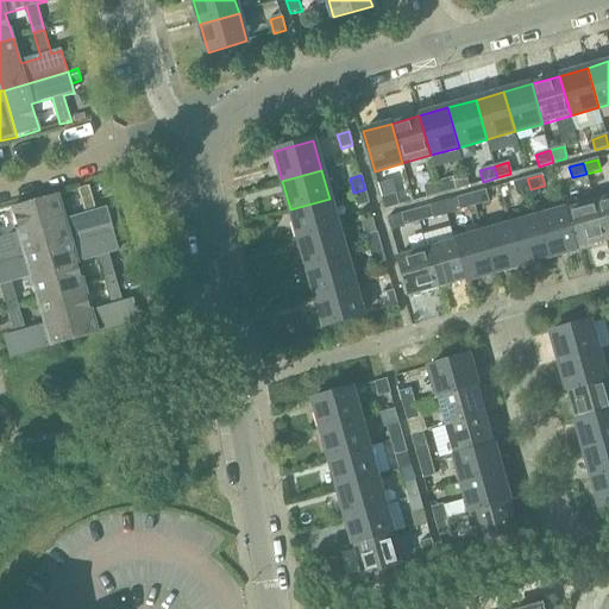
[(452,179),(438,182),(441,194),(456,189),(452,179)]
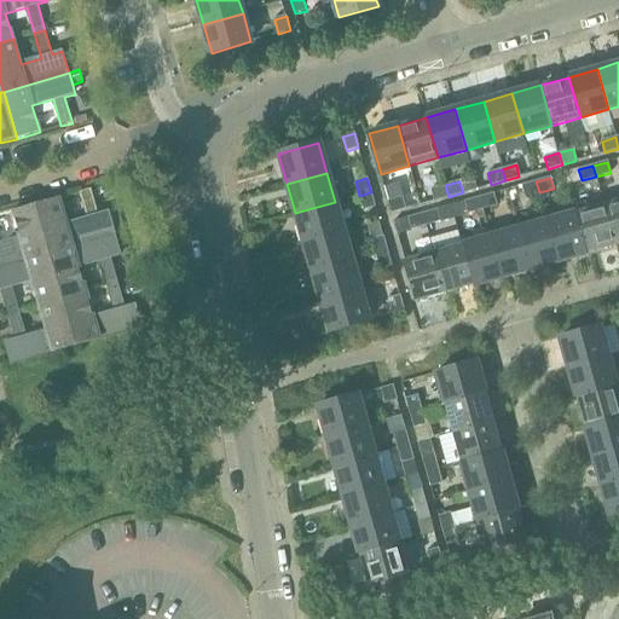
[(525,197),(539,192),(536,181),(521,185),(525,197)]
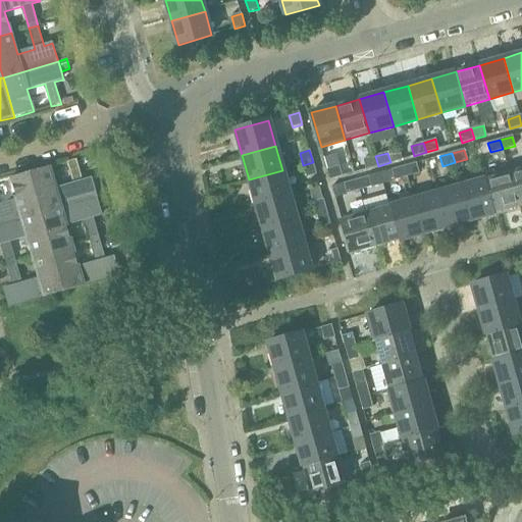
[(378,166),(375,156),(364,159),(366,169),(378,166)]
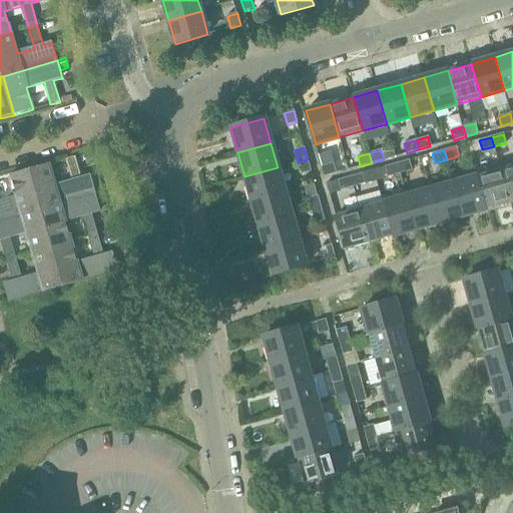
[(49,164),(30,170),(41,209),(95,193),(90,175),(81,178),(75,157),(66,159),(72,181),(55,186),(49,164)]
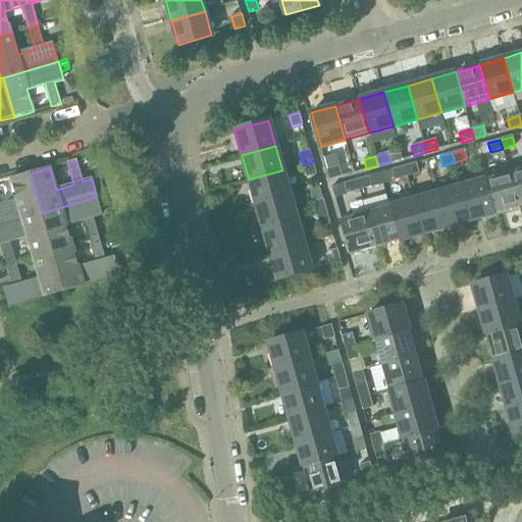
[(306,176),(316,174),(313,162),(303,165),(306,176)]
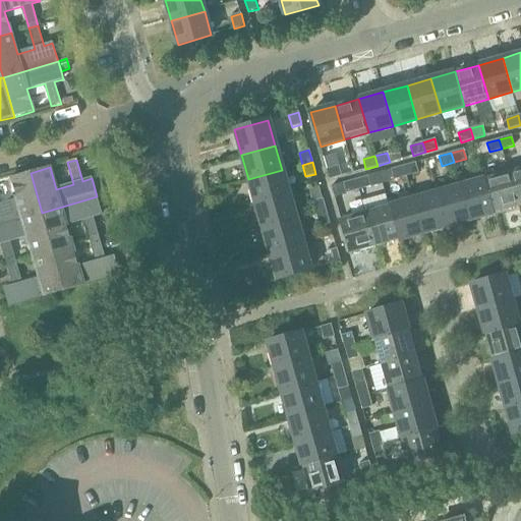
[(417,172),(415,163),(403,166),(406,175),(417,172)]
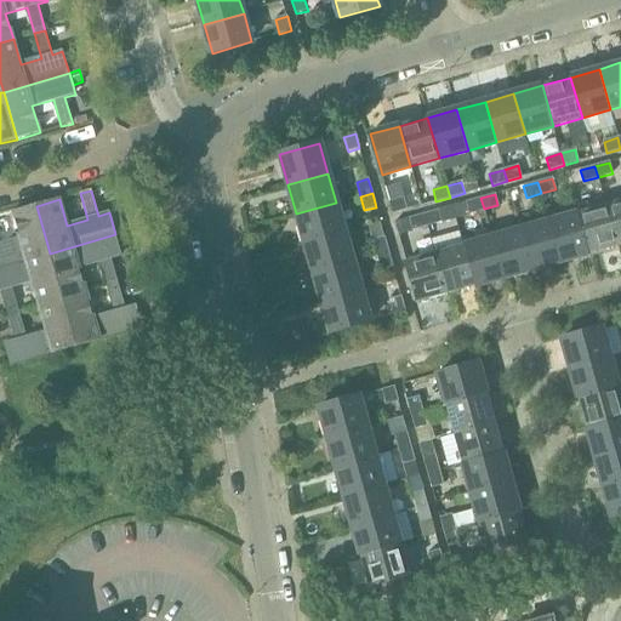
[(600,251),(617,246),(605,205),(603,194),(574,203),(577,214),(588,254),(600,251)]
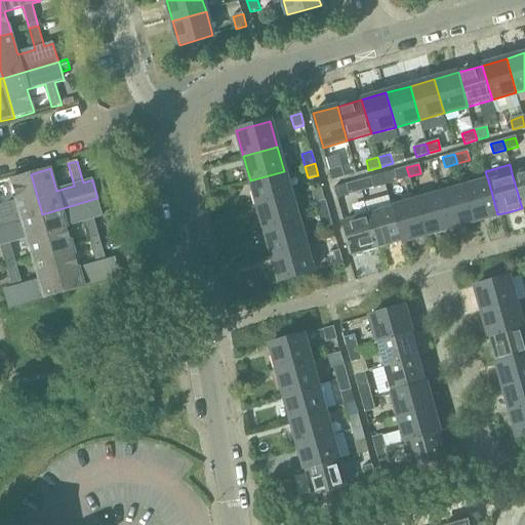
[(332,180),(344,177),(341,167),(329,170),(332,180)]
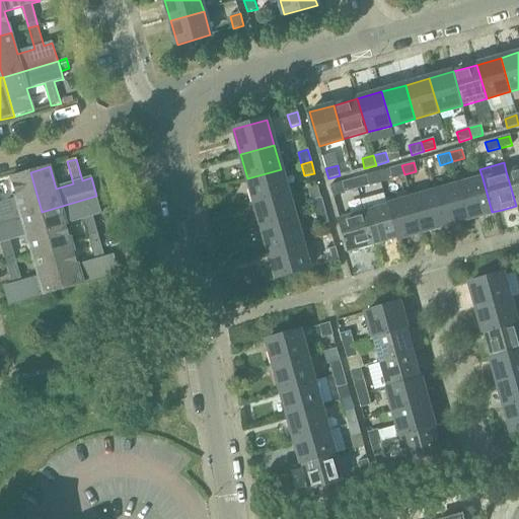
[(392,178),(404,174),(401,165),(390,168),(392,178)]
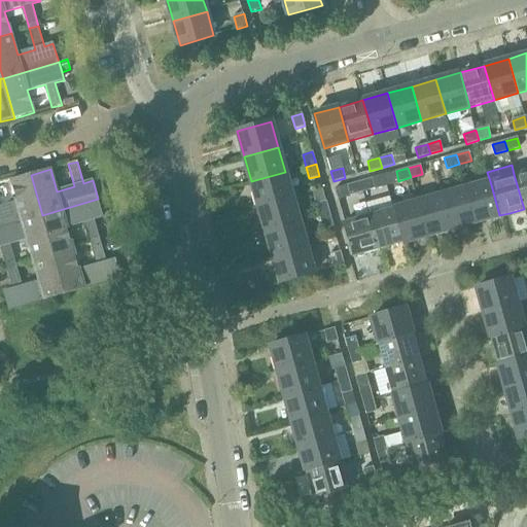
[(526,207),(526,170),(514,174),(524,209),(526,207)]
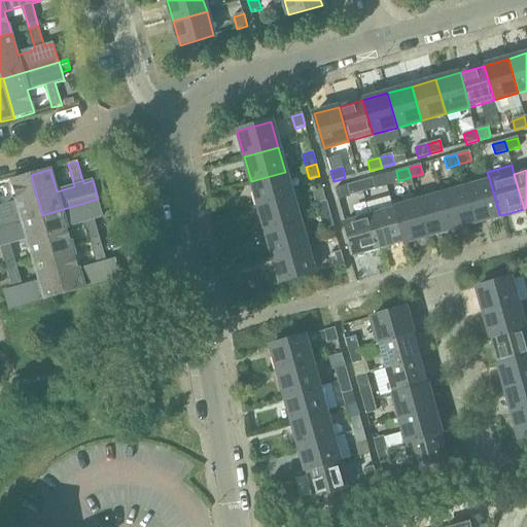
[(251,181),(258,207),(292,198),(285,172),(251,181)]
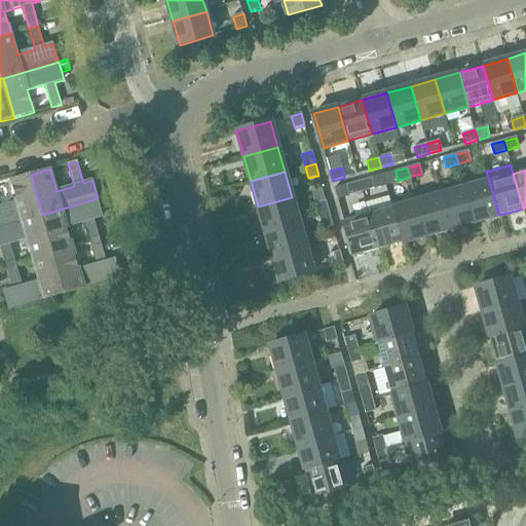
[(0,226),(42,215),(31,175),(11,180),(17,202),(0,207),(0,226)]
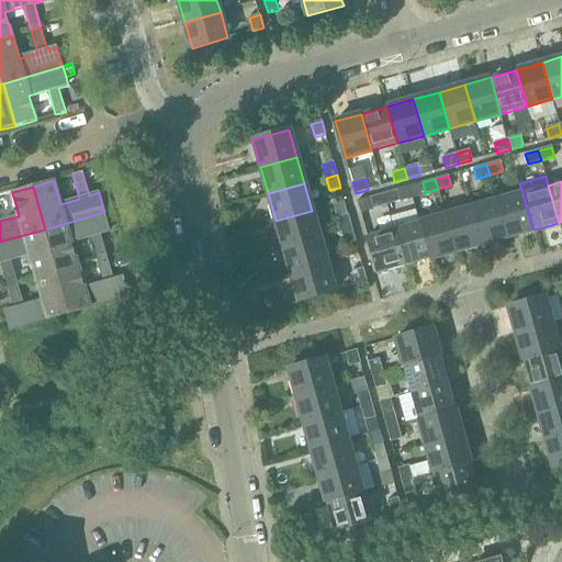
[(400,200),(396,190),(383,193),(386,203),(400,200)]
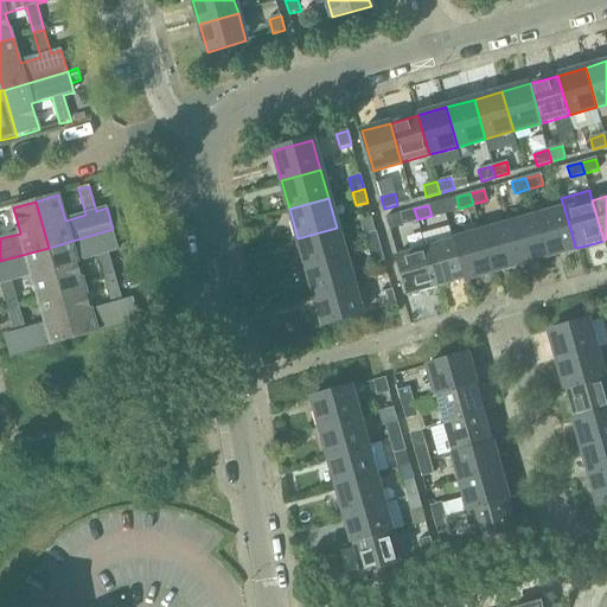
[(403,224),(417,219),(414,209),(400,213),(403,224)]
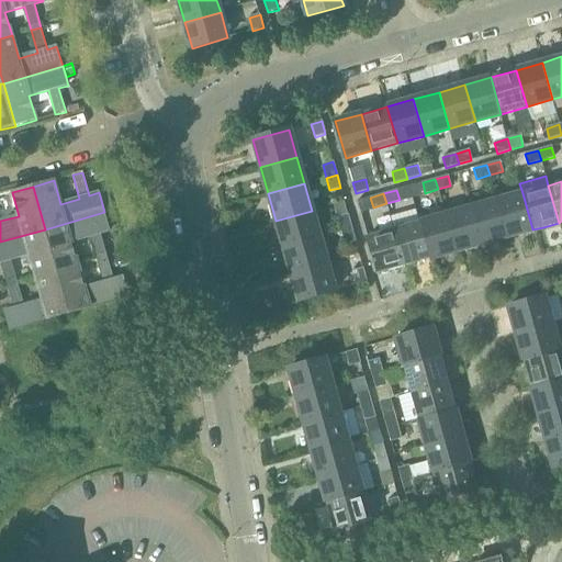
[(523,193),(496,201),(507,237),(518,234),(532,229),(523,193)]
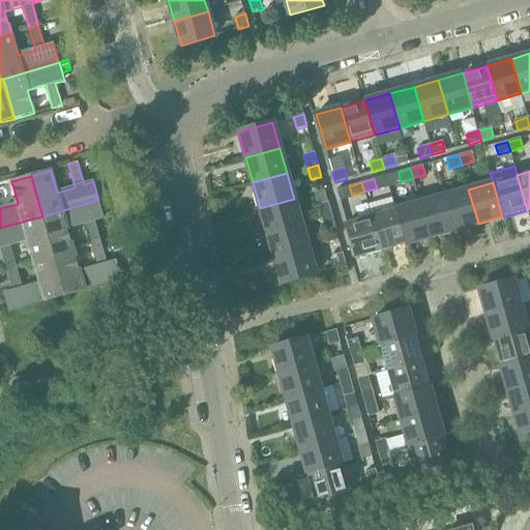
[(325,189),(314,193),(318,206),(318,205),(328,203),(325,189)]
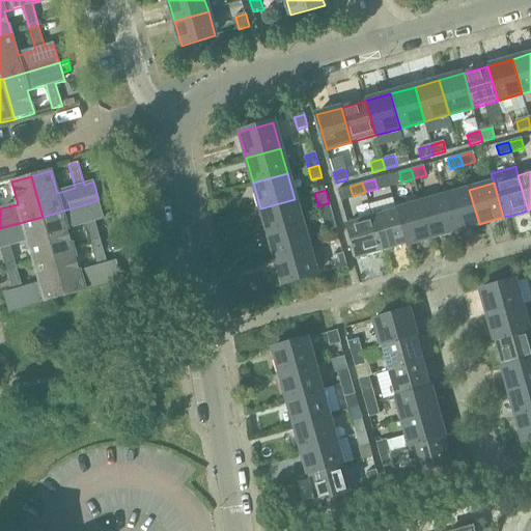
[(465,228),(479,224),(469,190),(445,196),(454,231),(465,228)]
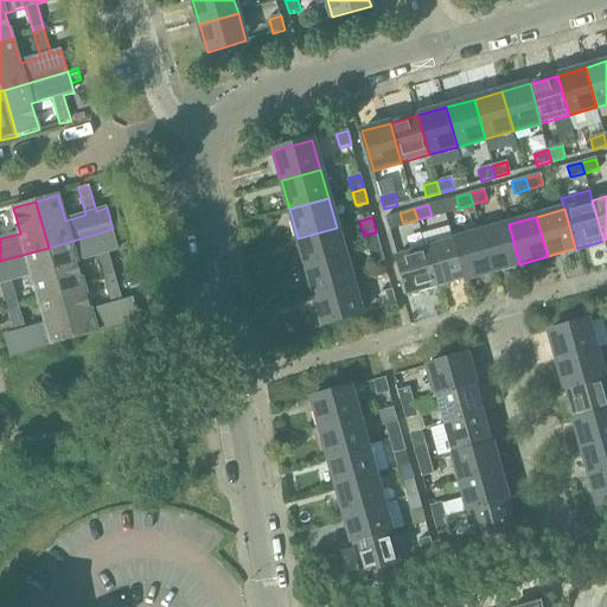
[(509,224),(480,232),(492,272),(504,269),(519,264),(509,224)]
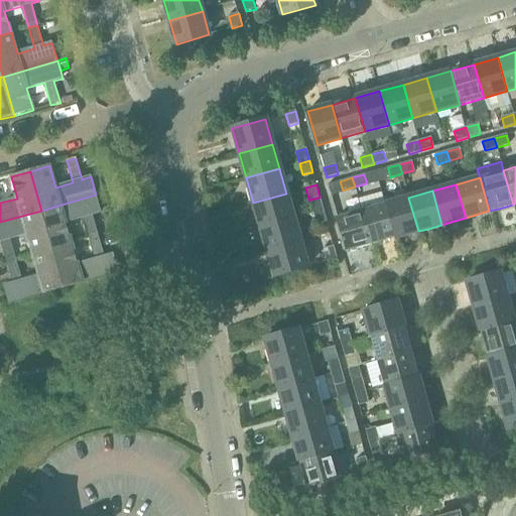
[(260,227),(293,218),(286,194),(253,203),(260,227)]
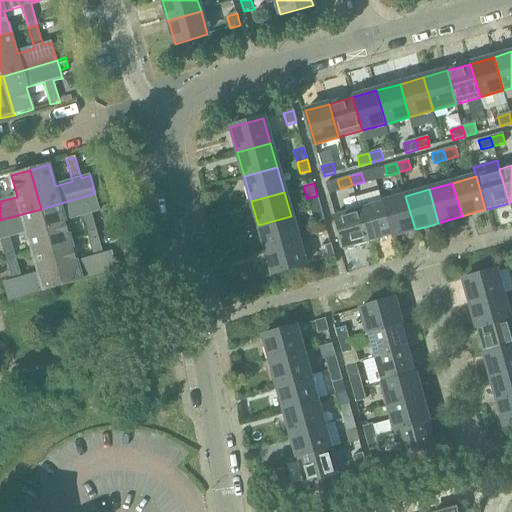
[(95,193),(41,209),(52,247),(71,242),(65,221),(82,216),(88,237),(98,234),(92,213),(100,211),(95,193)]
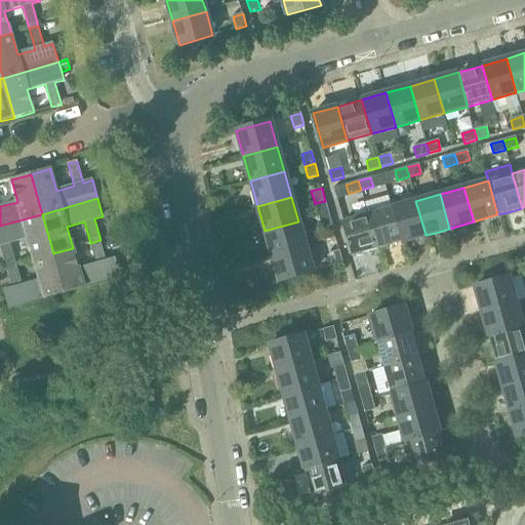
[(315,203),(319,215),(328,213),(325,201),(315,203)]
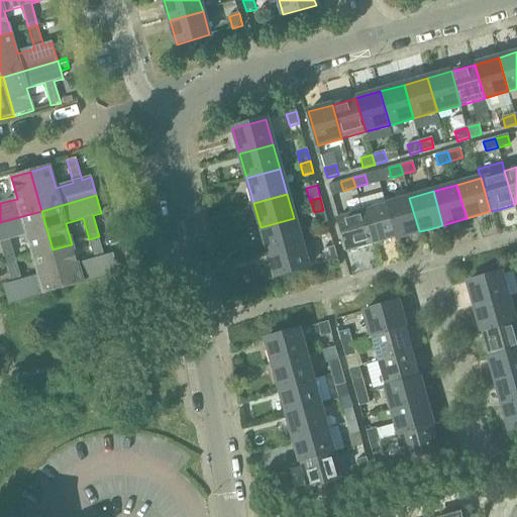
[(405,235),(419,231),(409,198),(386,205),(395,238),(405,235)]
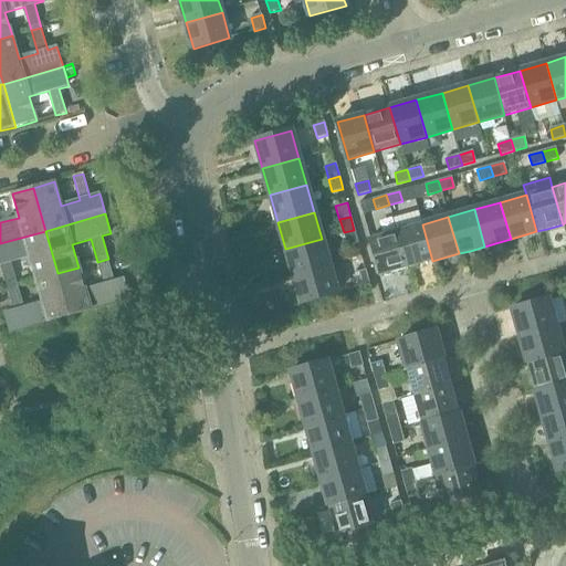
[(417,265),(432,261),(422,224),(396,231),(407,269),(417,265)]
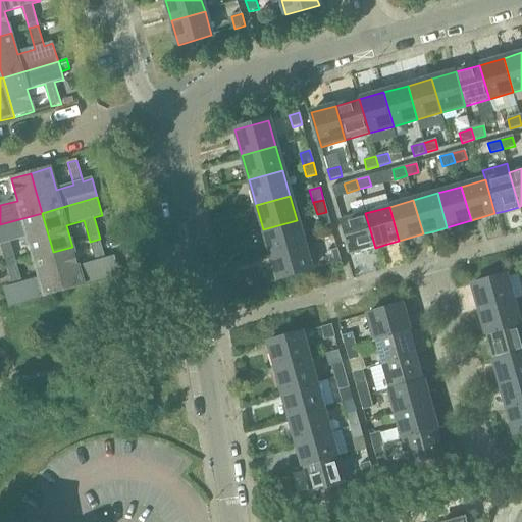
[(320,226),(330,223),(326,212),(317,214),(320,226)]
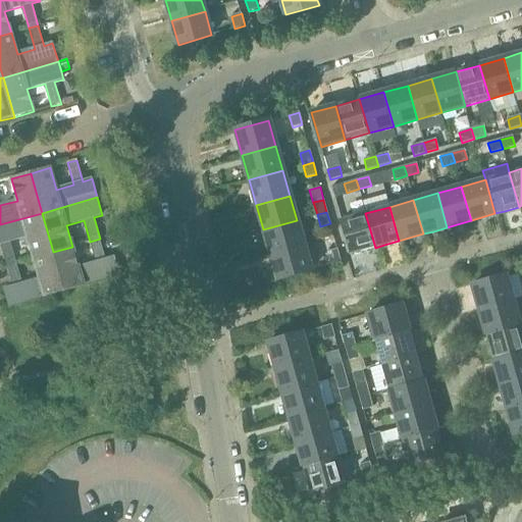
[(7,265),(16,263),(10,242),(28,237),(34,258),(53,252),(42,213),(0,224),(0,244),(1,244),(7,265)]
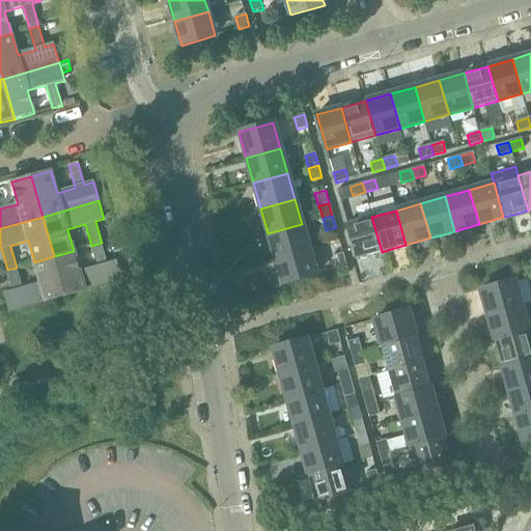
[(382,252),(371,217),(347,224),(357,258),(367,255),(382,252)]
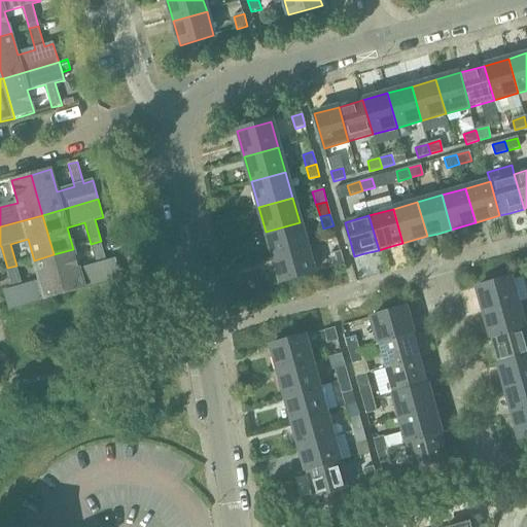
[(266,232),(273,257),(307,248),(300,222),(266,232)]
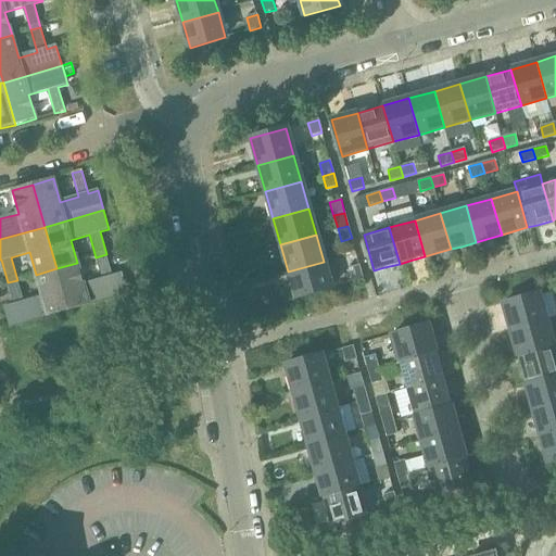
[(106,254),(96,257),(103,280),(84,286),(77,263),(57,268),(68,311),(127,293),(122,274),(113,277),(106,254)]
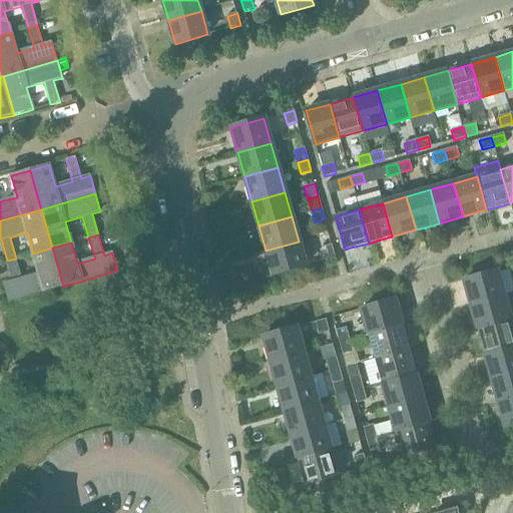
[(306,266),(299,241),(266,250),(272,275),(306,266)]
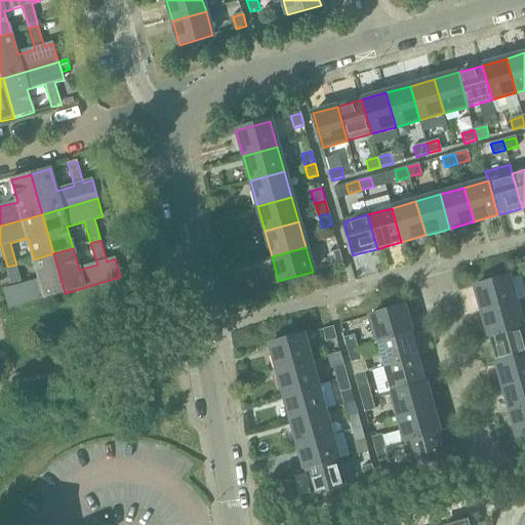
[(332,266),(342,264),(339,251),(329,253),(332,266)]
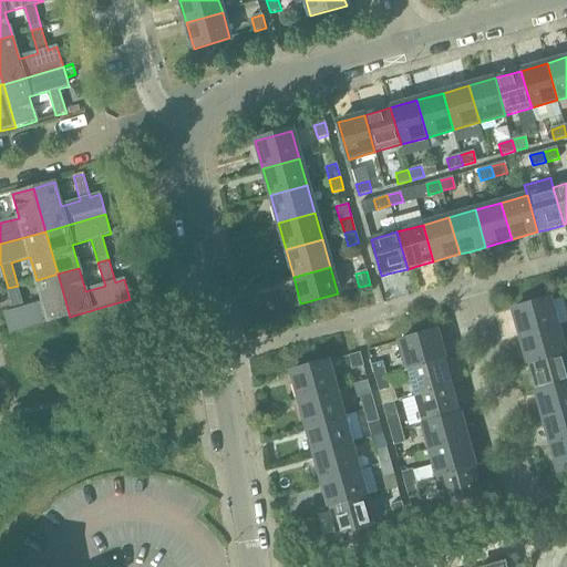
[(24,309),(18,286),(8,288),(14,311),(4,315),(10,334),(70,317),(58,274),(37,280),(43,303),(24,309)]
